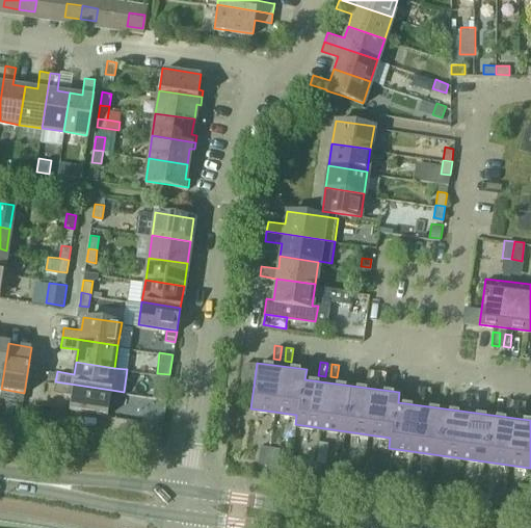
[(373,383),(375,370),(368,369),(366,381),(373,383)]
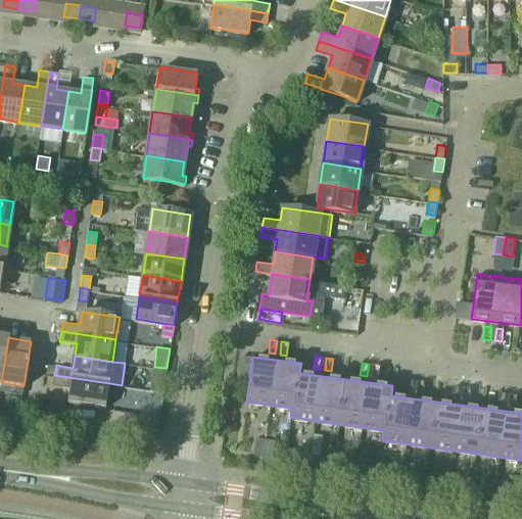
[(378,378),(380,365),(373,364),(371,377),(378,378)]
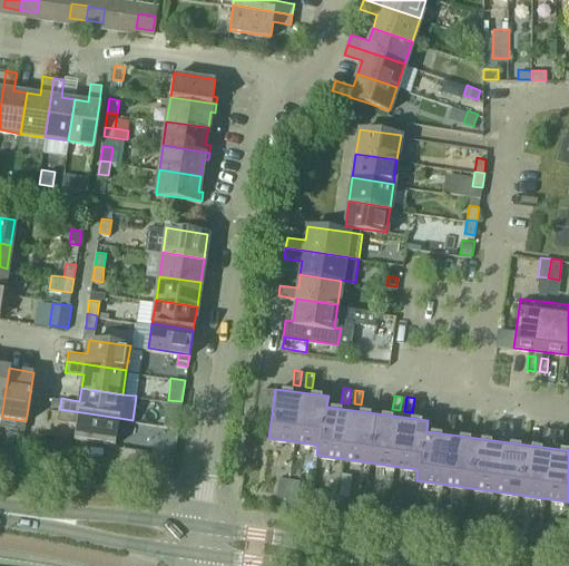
[(178,426),(182,403),(168,401),(165,423),(178,426)]
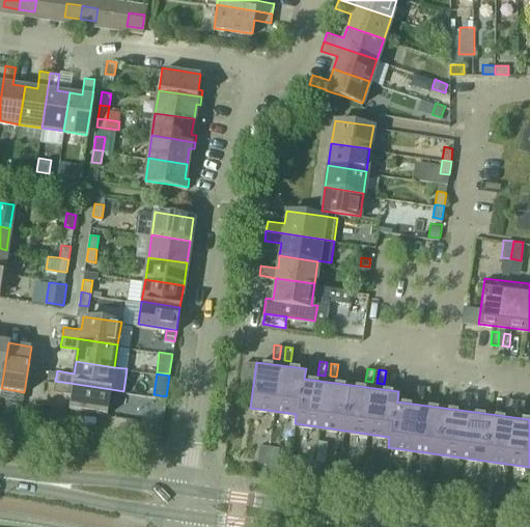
[(107,412),(111,389),(55,381),(54,390),(71,393),(68,407),(107,412)]
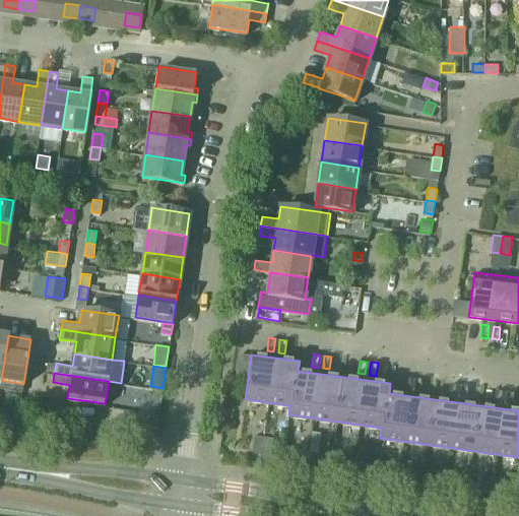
[(409,390),(411,377),(404,376),(402,389),(409,390)]
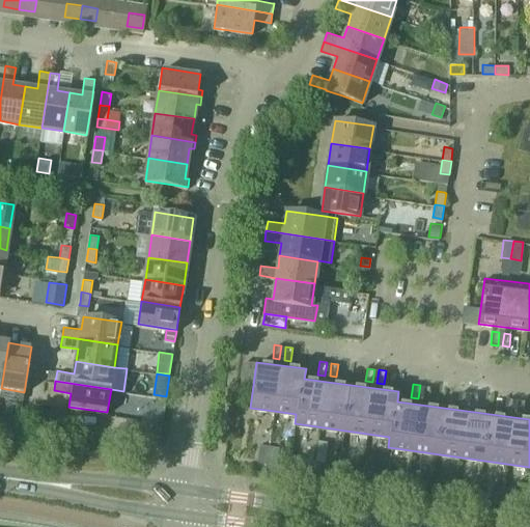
[(429,400),(431,387),(424,386),(422,399),(429,400)]
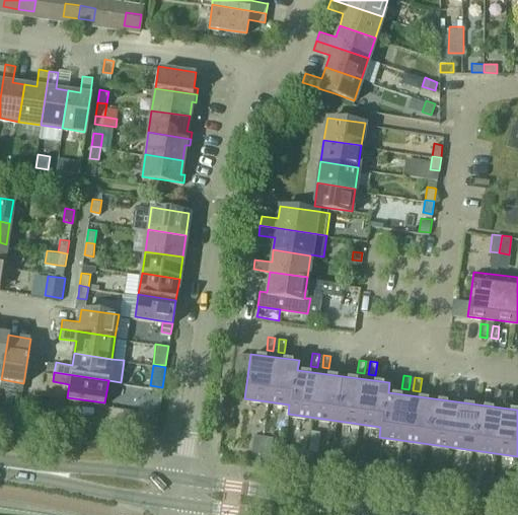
[(454,395),(456,383),(449,382),(447,394),(454,395)]
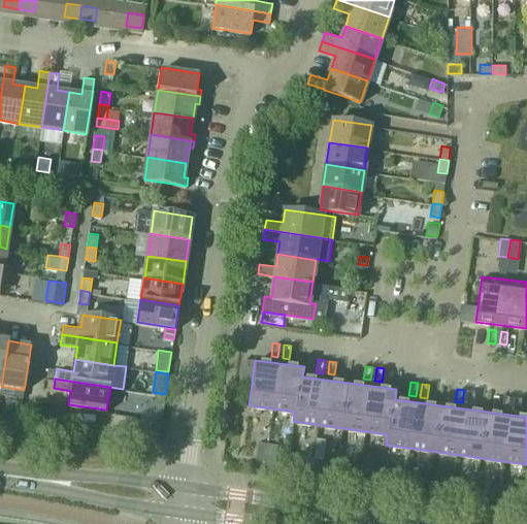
[(473,404),(475,391),(468,390),(466,403),(473,404)]
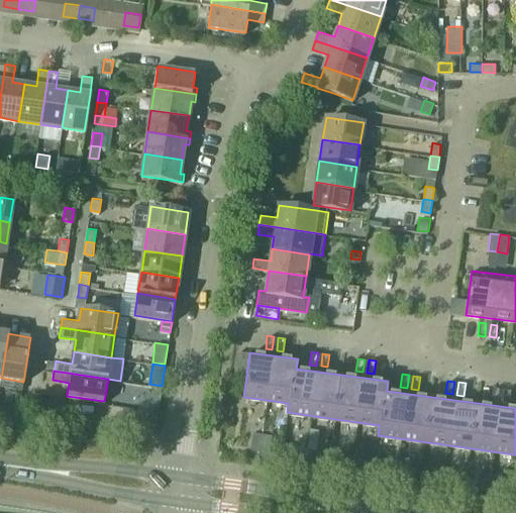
[(498,401),(500,388),(493,387),(491,400),(498,401)]
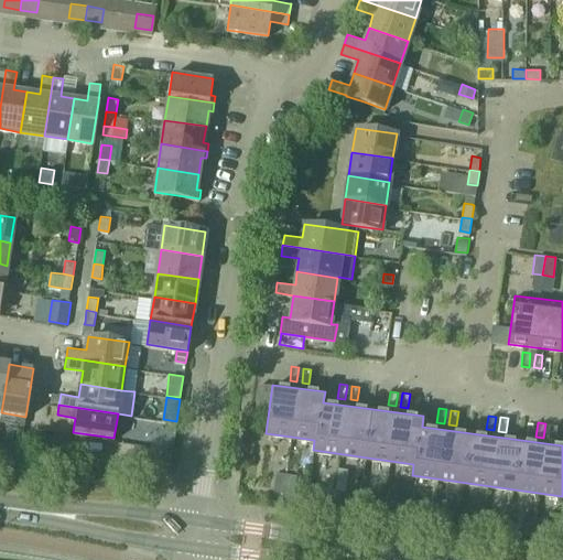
[(555,439),(558,426),(550,424),(548,438),(555,439)]
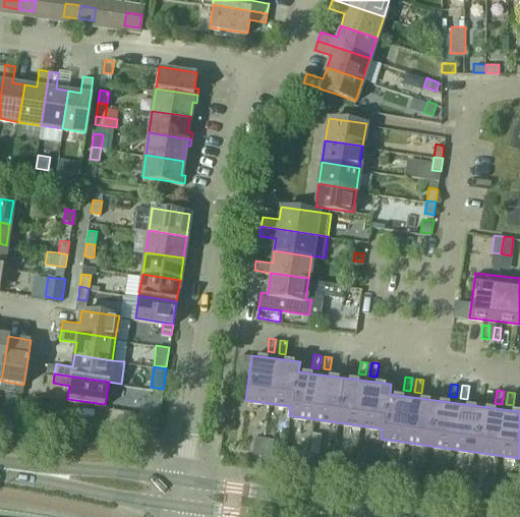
[(108,407),(106,419),(130,422),(132,410),(108,407)]
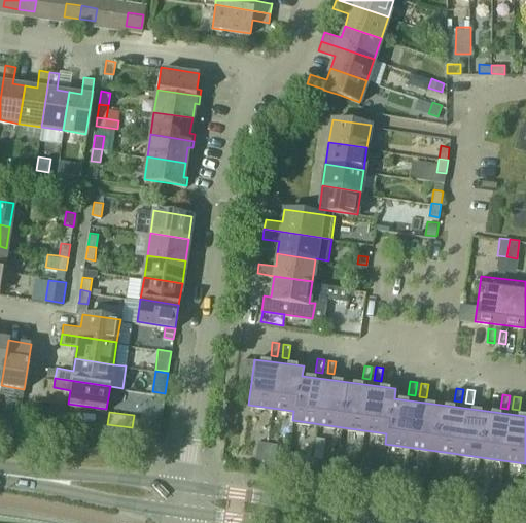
[(315,437),(312,456),(322,457),(324,438),(315,437)]
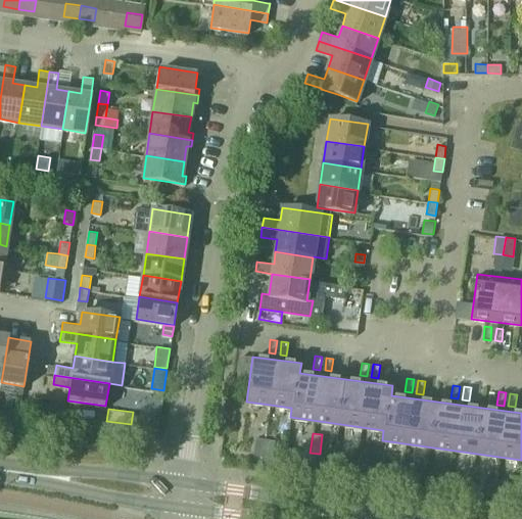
[(253,455),(264,456),(266,438),(256,437),(253,455)]
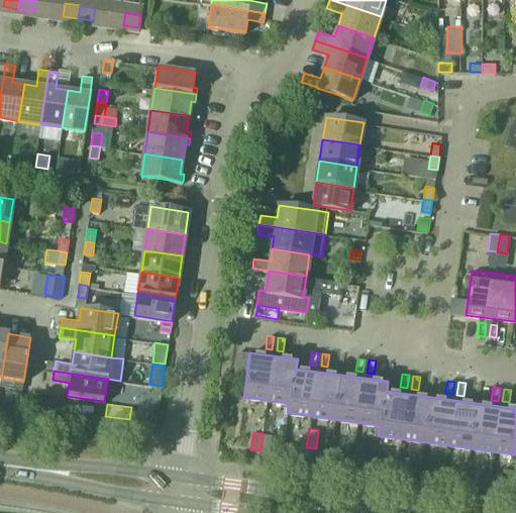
[(272,434),(263,433),(261,450),(270,451),(272,434)]
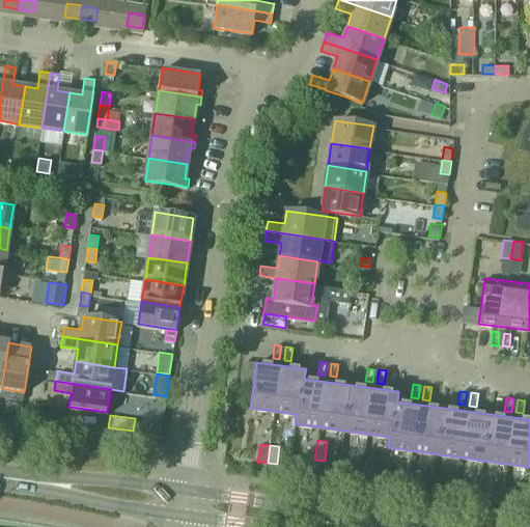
[(303,476),(312,477),(314,460),(305,459),(303,476)]
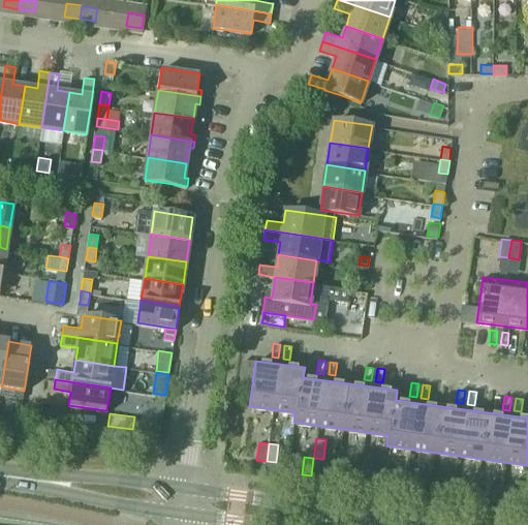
[(323,459),(313,458),(311,475),(320,477),(323,459)]
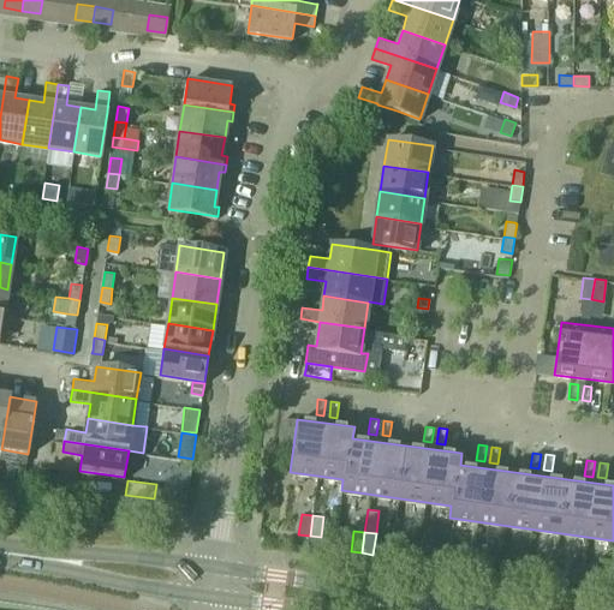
[(395,538),(393,557),(406,558),(409,539),(395,538)]
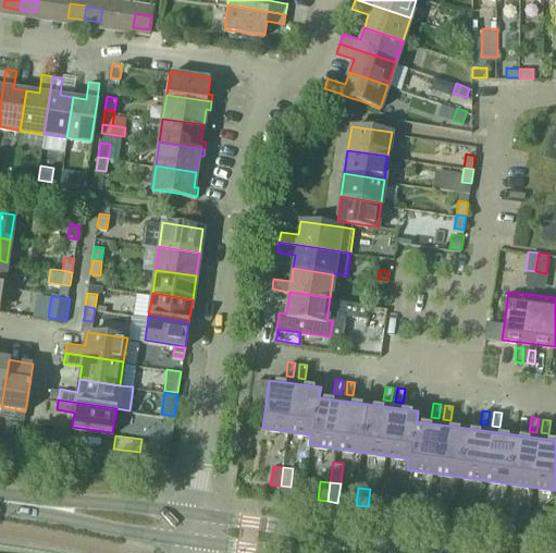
[(368,506),(378,508),(381,490),(370,488),(370,489),(368,506)]
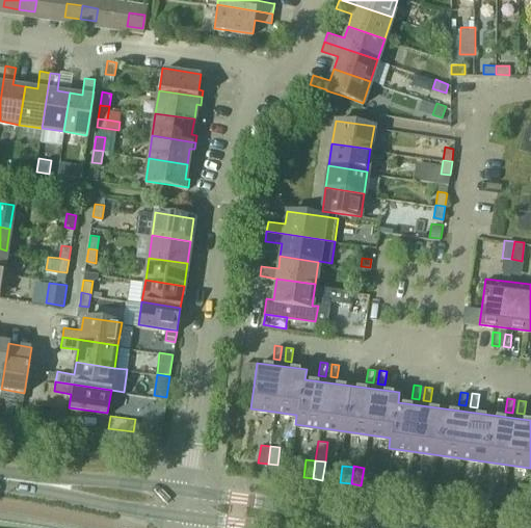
[(373,469),(364,468),(361,485),(370,486),(373,469)]
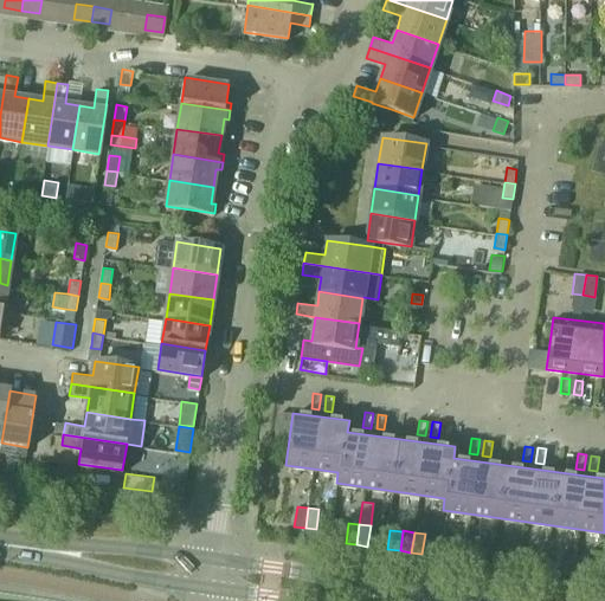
[(452,559),(464,560),(467,540),(456,537),(452,559)]
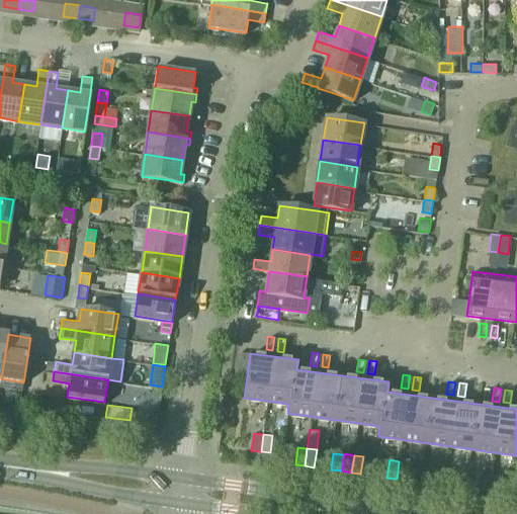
[(409,462),(399,461),(397,479),(406,481),(409,462)]
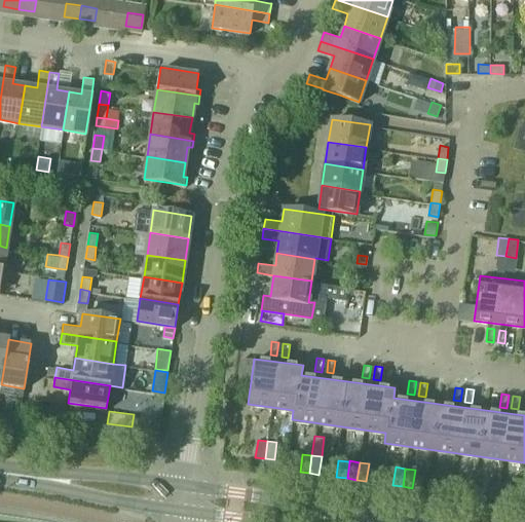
[(440,491),(449,492),(452,475),(442,474),(440,491)]
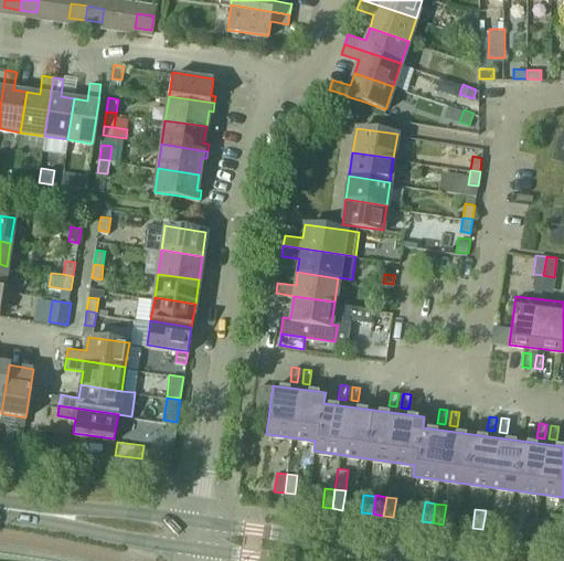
[(496,511),(486,510),(482,529),(493,531),(496,511)]
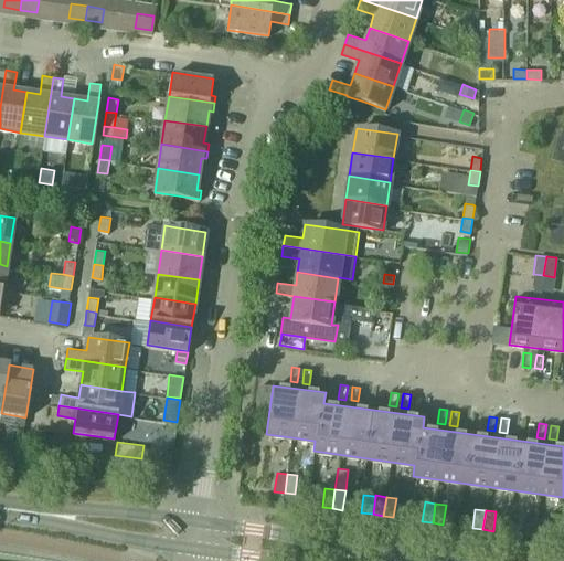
[(522,535),(532,537),(535,517),(525,516),(522,535)]
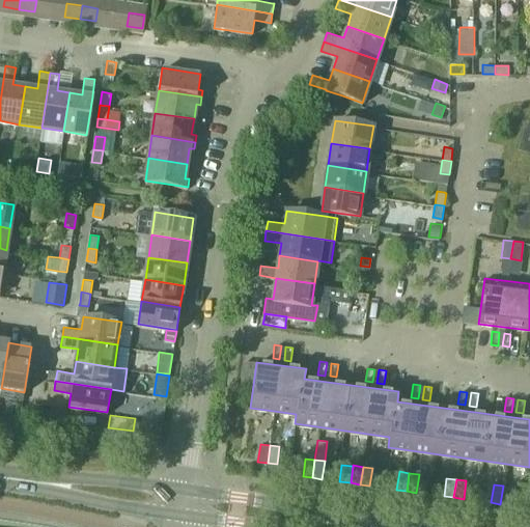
[(512,488),(503,486),(500,504),(509,505),(512,488)]
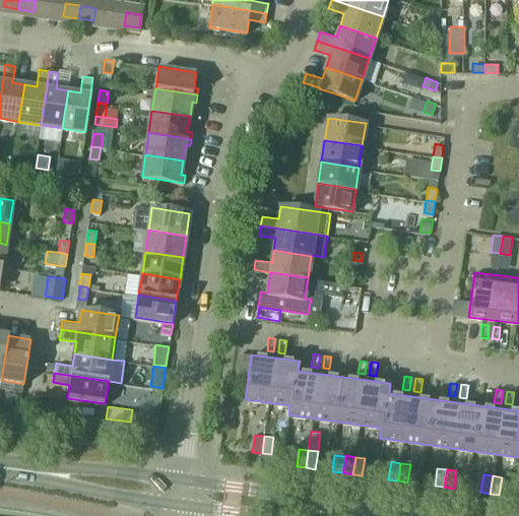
[(466,493),(467,485),(459,484),(458,493),(466,493)]
